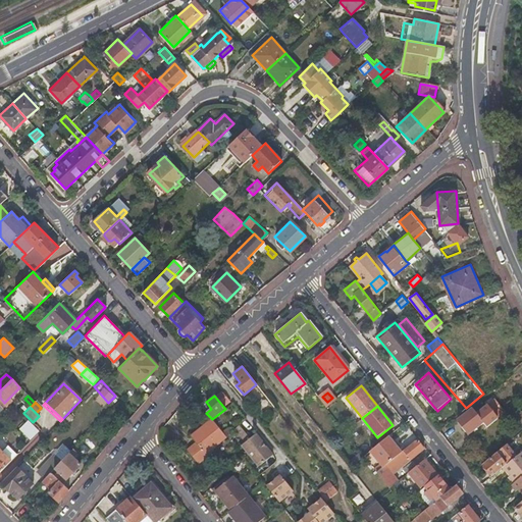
[(458,419),(469,433),(483,421),(472,408),(458,419)]
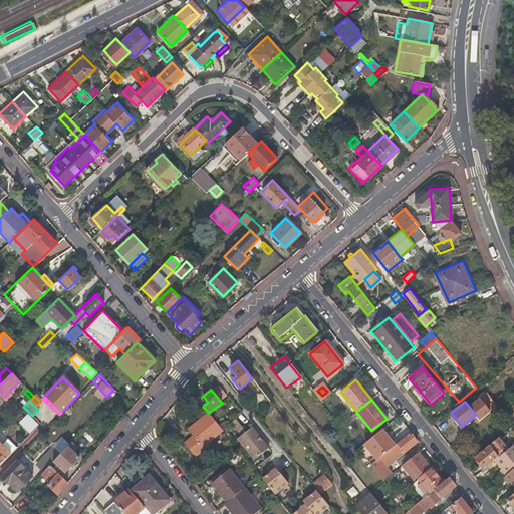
[(184,442),(195,456),(204,449),(202,446),(222,430),(218,425),(209,413),(208,412),(186,429),(192,436),(184,442)]
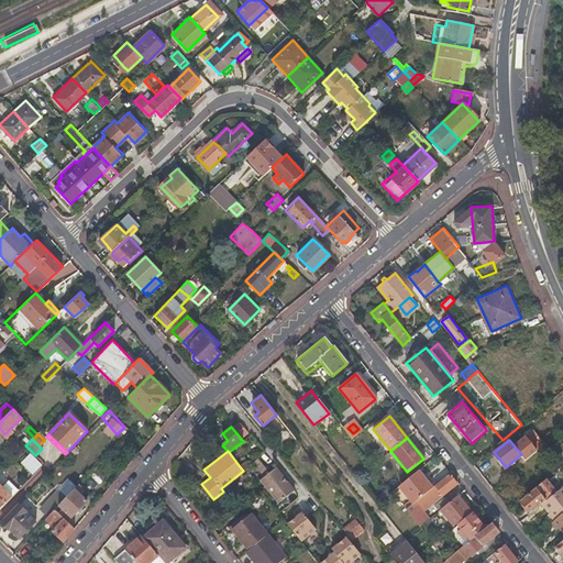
[(23,465),(32,474),(40,465),(32,456),(23,465)]
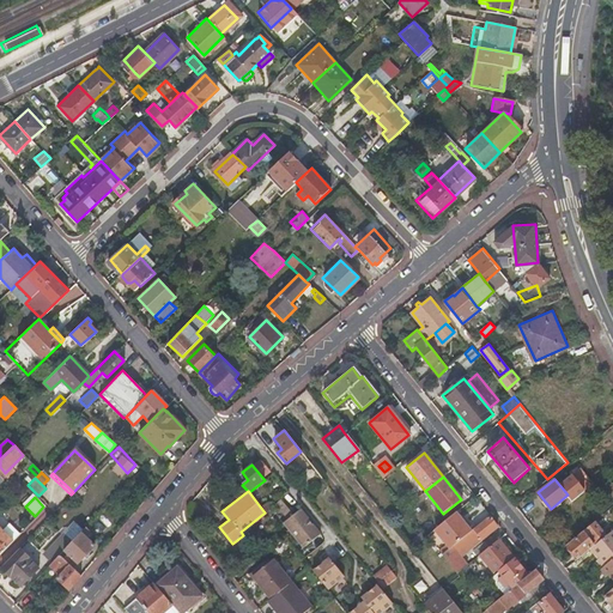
[(287,519),(292,514),(280,499),(275,504),(287,519)]
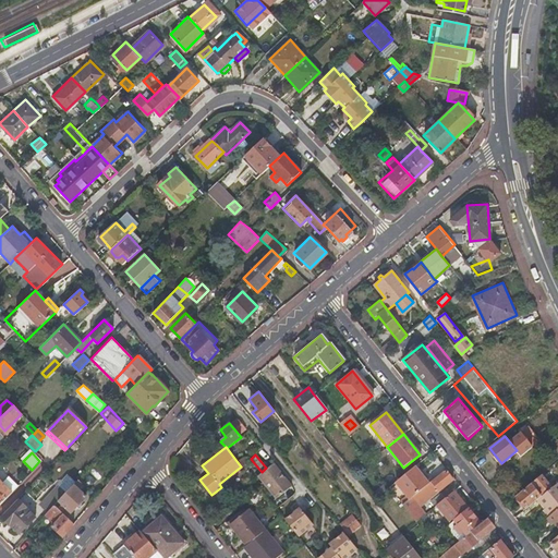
[(241,466),(245,472),(249,470),(243,464),(245,462),(241,457),(237,461),(241,466)]
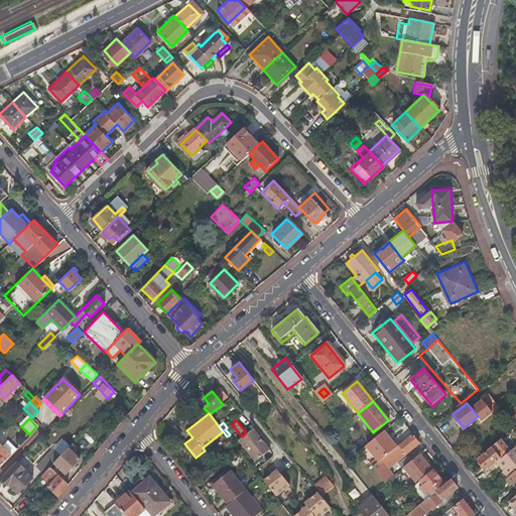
[(252,428),(246,432),(242,436),(238,439),(255,461),(263,455),(263,454),(269,449),(252,428)]
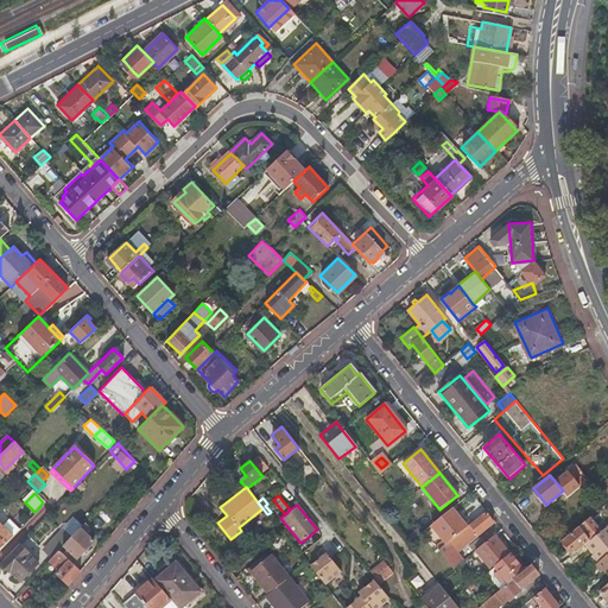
[(445,543),(469,524),(463,517),(461,518),(451,507),(430,525),(445,543)]
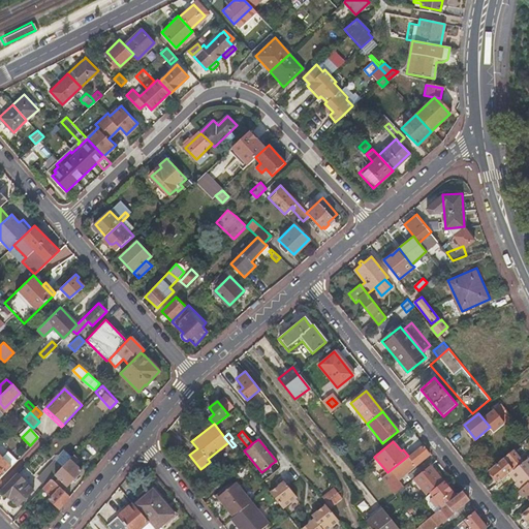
[(402,476),(429,454),(422,444),(408,456),(387,472),(380,478),(394,495),(403,488),(394,476),(399,472),(402,476)]
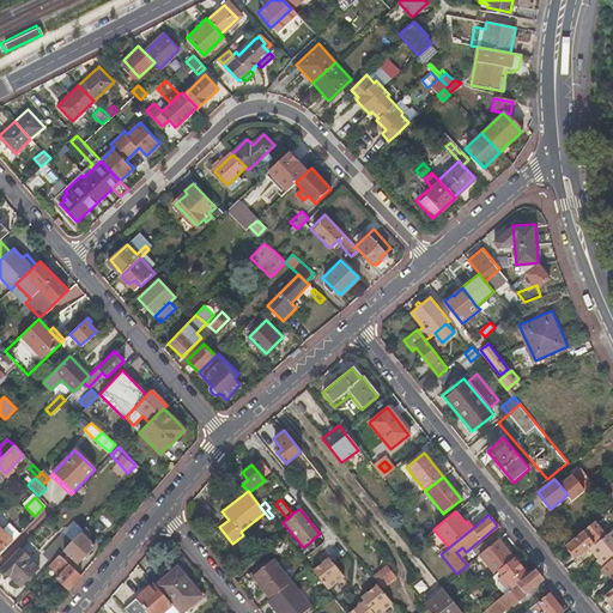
[(566,545),(578,559),(592,547),(595,545),(588,536),(598,529),(592,523),(566,545)]
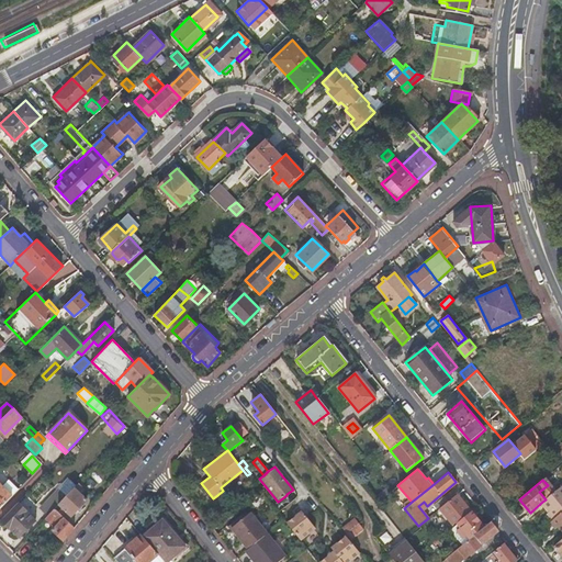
[(57,505),(70,517),(87,501),(77,491),(81,486),(78,483),(57,505)]
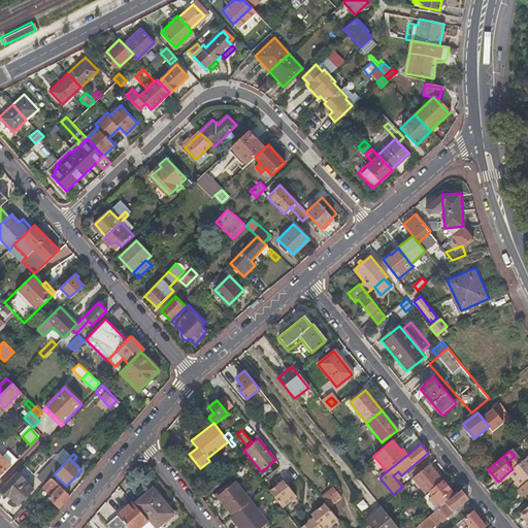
[(0,476),(10,466),(0,455),(0,476)]
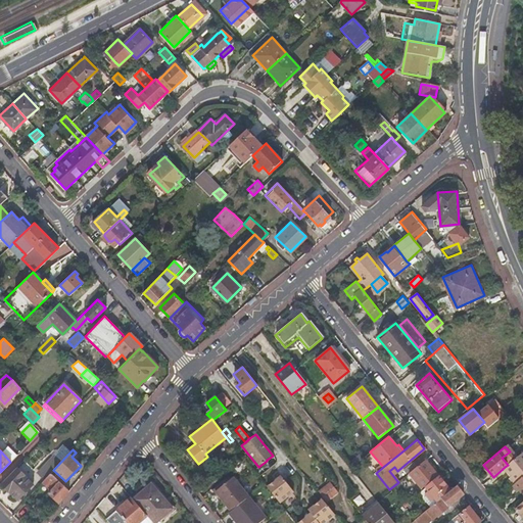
[(515,483),(522,476),(522,450),(508,465),(505,467),(512,476),(514,479),(513,480),(515,483)]
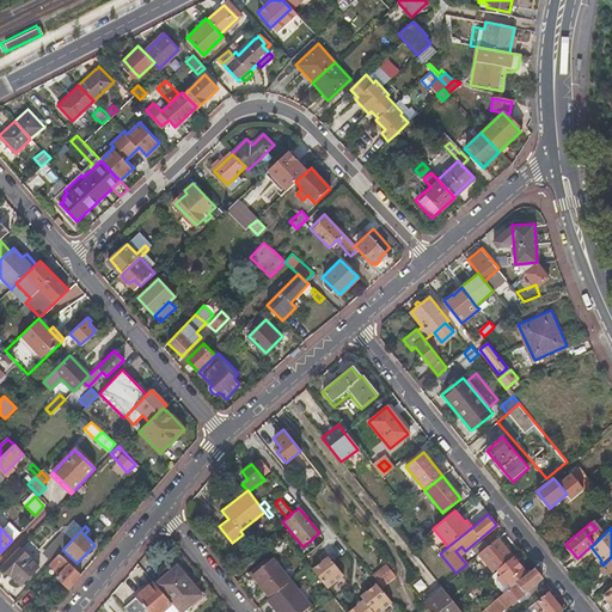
[(42,555),(49,561),(66,543),(59,537),(42,555)]
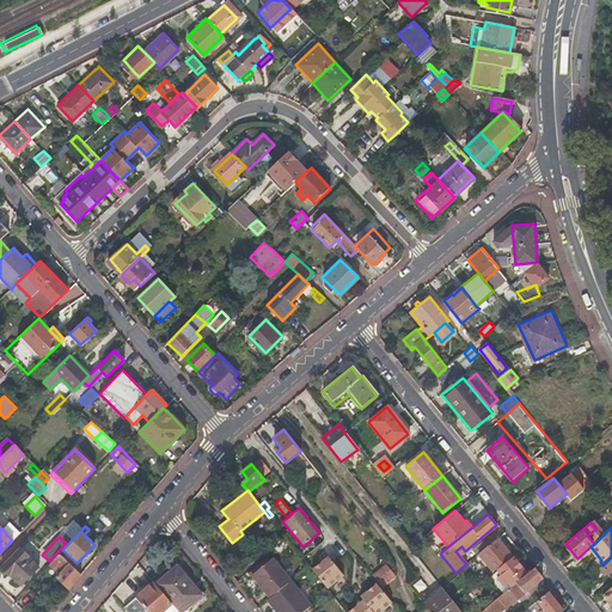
[(497,569),(512,557),(497,538),(488,546),(477,555),(493,573),(497,569)]
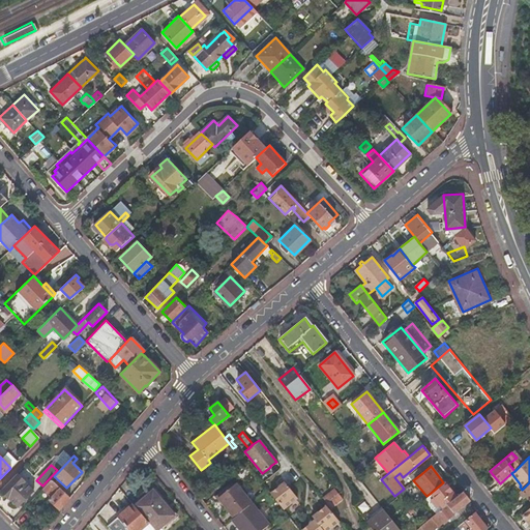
[(413,480),(422,473),(418,468),(408,476),(412,481),(413,480)]
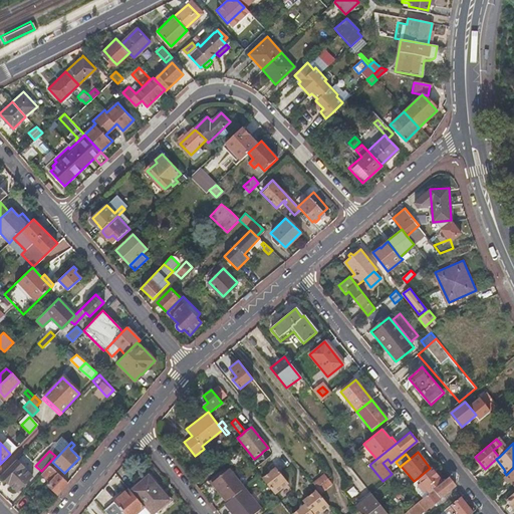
[(16,492),(32,476),(17,461),(1,477),(16,492)]
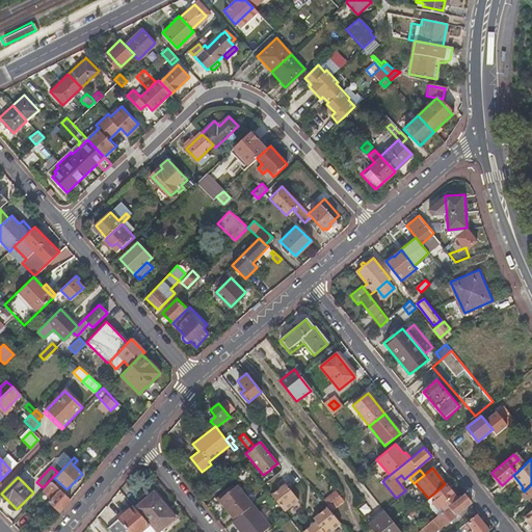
[(63,494),(67,489),(54,478),(51,481),(63,494)]
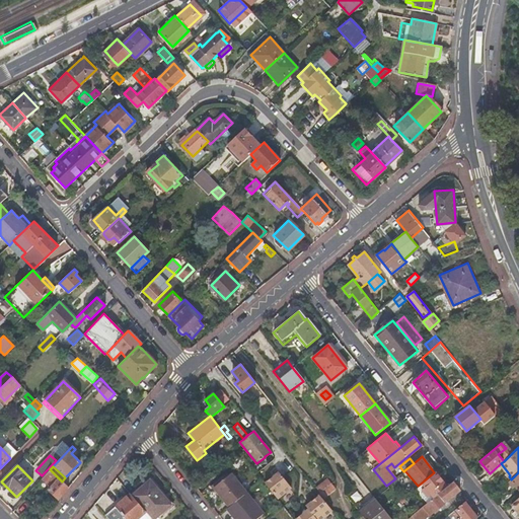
[(48,490),(58,500),(68,488),(62,482),(50,469),(43,477),(52,487),(48,490)]
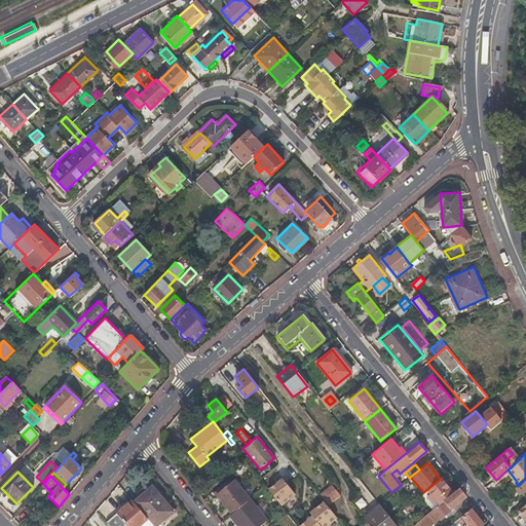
[(267,489),(278,503),(293,492),(282,478),(267,489)]
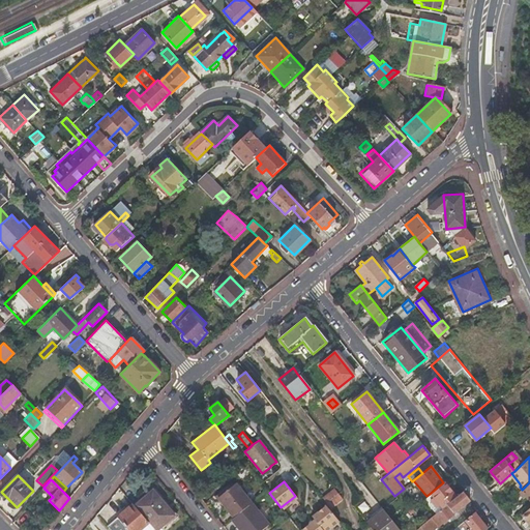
[(443,508),(457,497),(444,481),(443,482),(431,493),(443,508)]
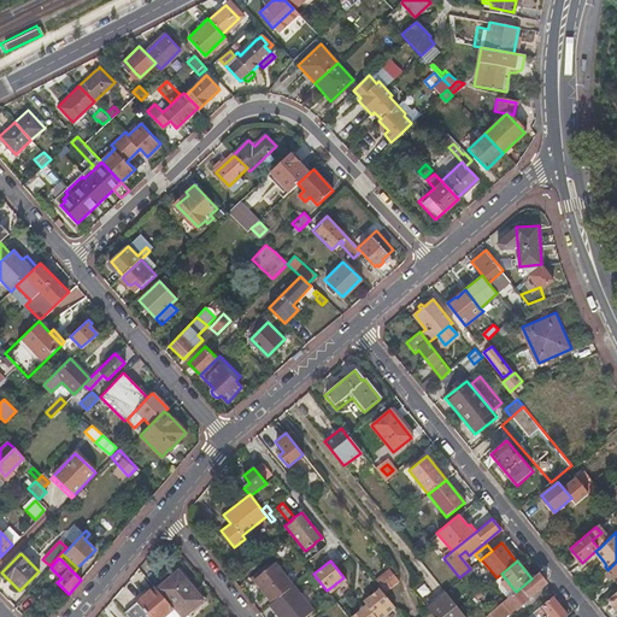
[(252,577),(272,603),(293,586),(274,564),(269,568),(266,565),(252,577)]
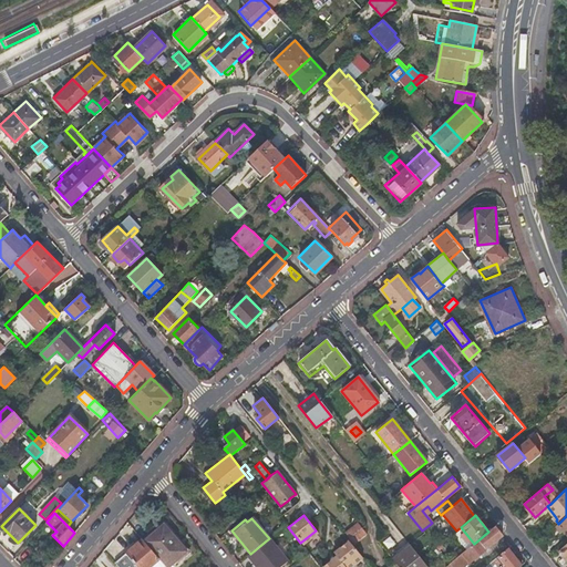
[(346,533),(350,538),(362,528),(358,523),(346,533)]
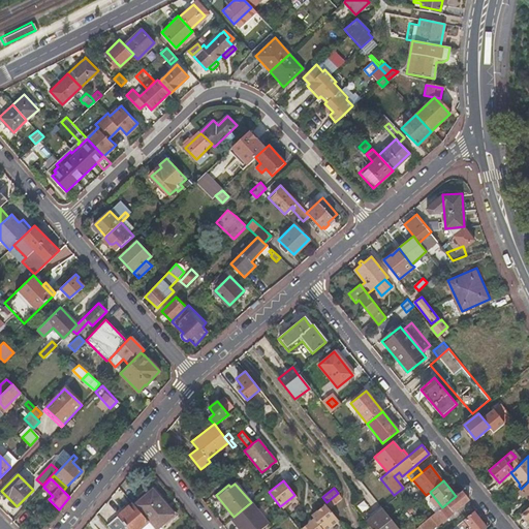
[(154,528),(157,528),(174,516),(152,491),(134,505),(154,528)]
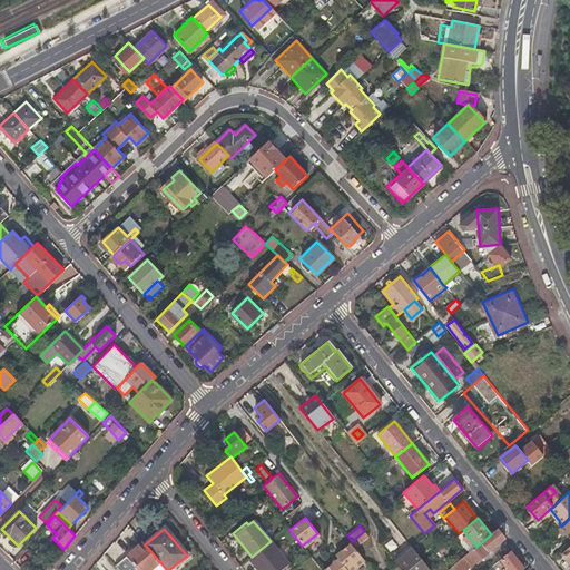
[(453,569),(465,569),(505,538),(498,529),(491,534),(477,547),(452,567),(453,569)]
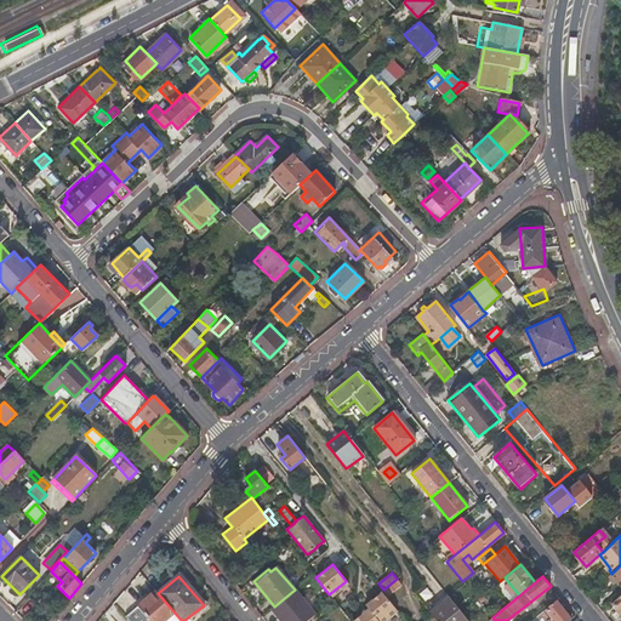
[(272,609),(281,620),(308,620),(315,615),(295,590),(274,607),(272,609)]
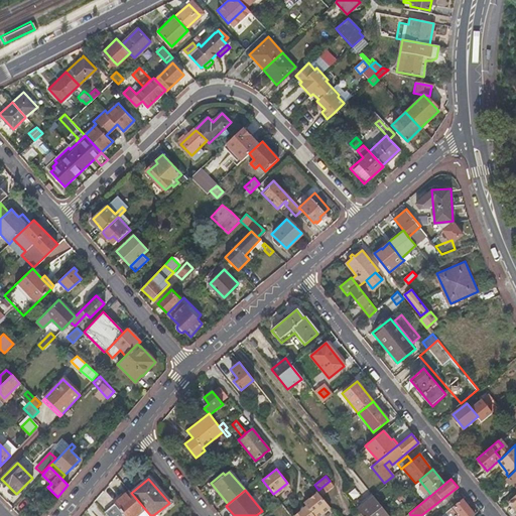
[(319,515),(331,508),(314,490),(301,501),(303,504),(290,515),(319,515)]
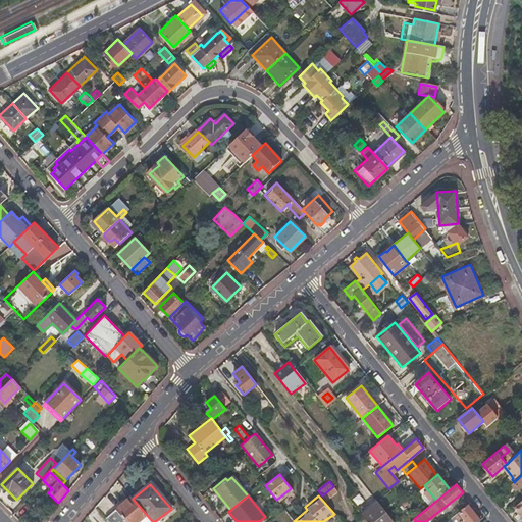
[(125,521),(150,521),(152,521),(133,499),(131,497),(124,502),(121,504),(115,510),(125,521)]
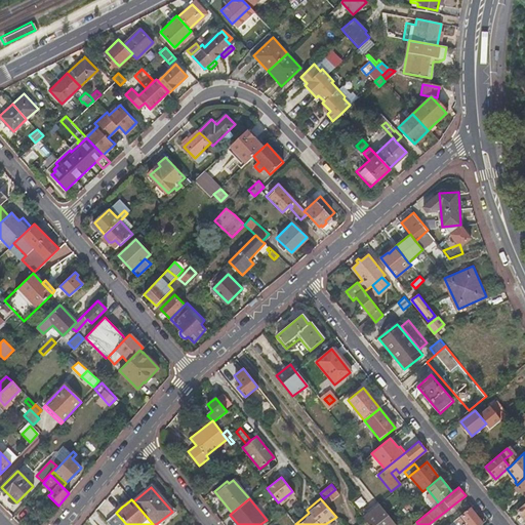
[(364,520),(368,524),(395,524),(379,506),(372,512),(373,513),(364,520)]
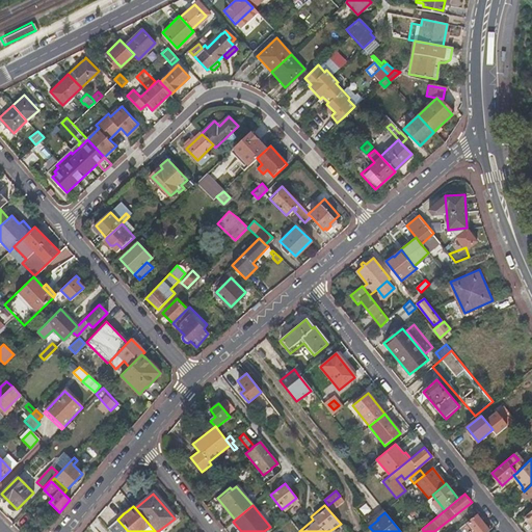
[(461,531),(486,531),(489,530),(476,514),(458,528),(461,531)]
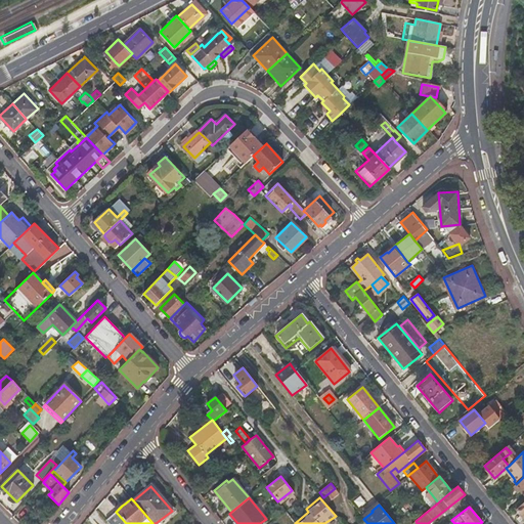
[(126,523),(116,512),(116,511),(105,520),(108,523),(126,523)]
